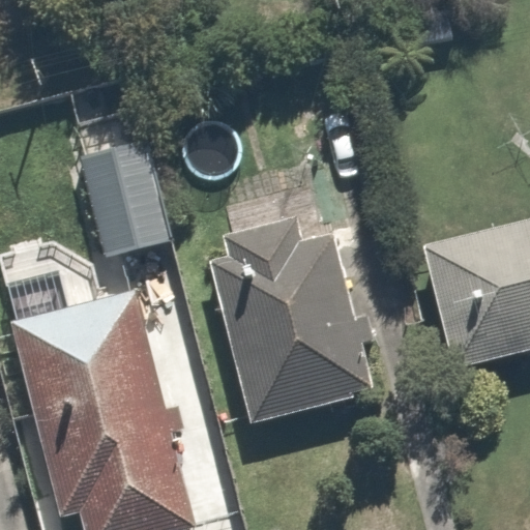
[(366,96),(303,112),(326,202),(388,185),(366,96)]
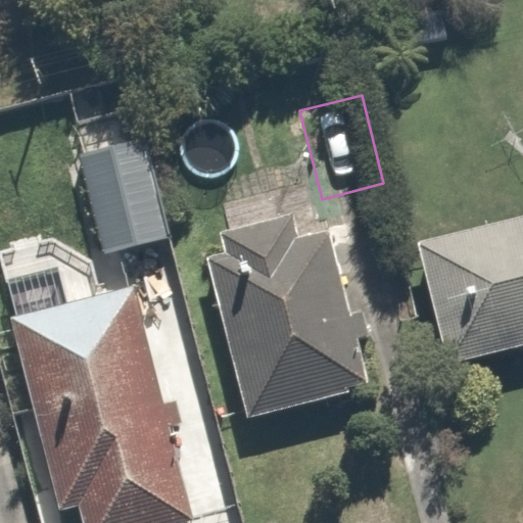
[(147,144),(78,158),(98,260),(169,245),(147,144)]
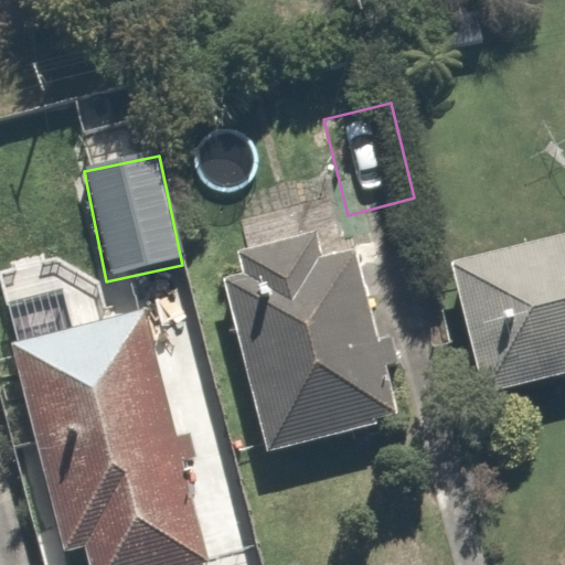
[(240,254),(245,277),(223,283),(267,454),(407,417),(363,246),(329,255),(323,232),(240,254)]
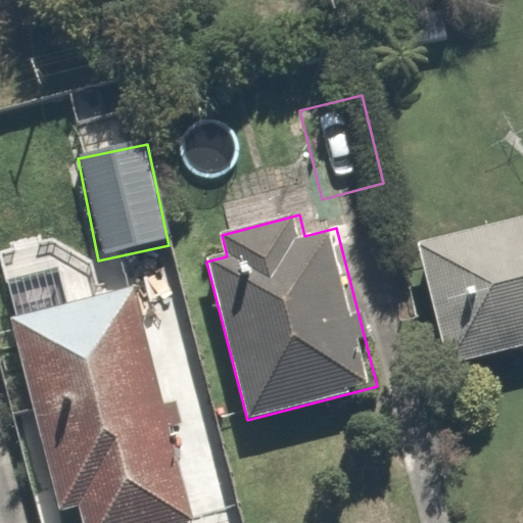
[(522,226),(413,251),(442,378),(522,360),(522,226)]
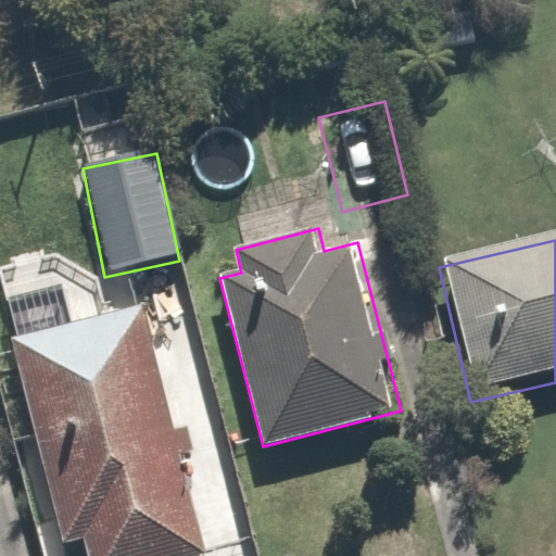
[(80,548),(83,555),(210,555),(151,303),(12,336),(62,553),(80,548)]
